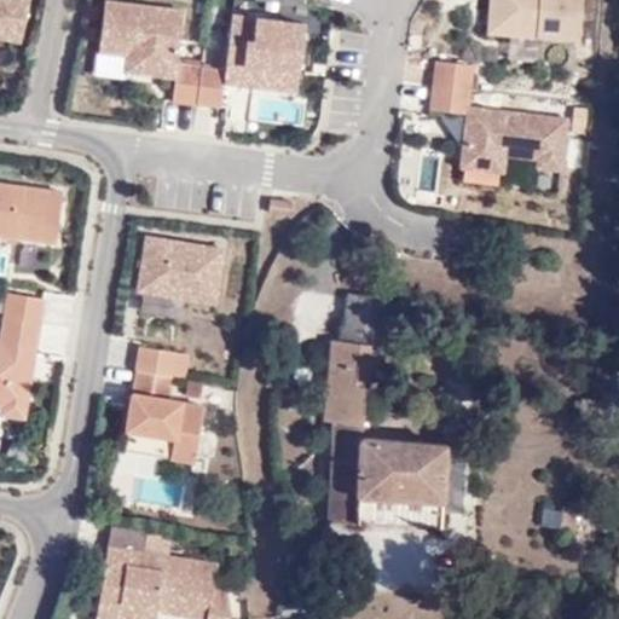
[(0,0),(0,35),(19,39),(27,0),(0,0)]
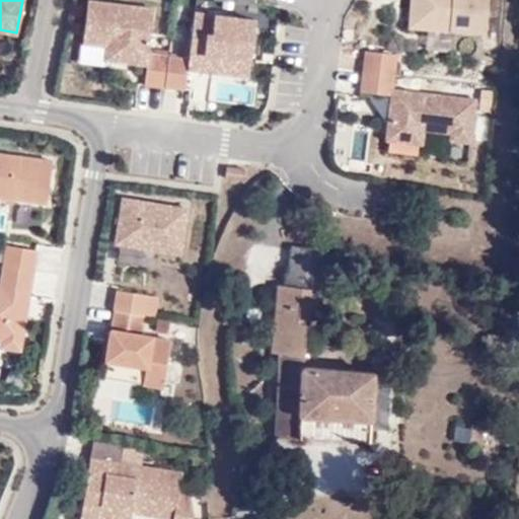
[(487,0),(410,0),(409,25),(485,31),(487,0)]
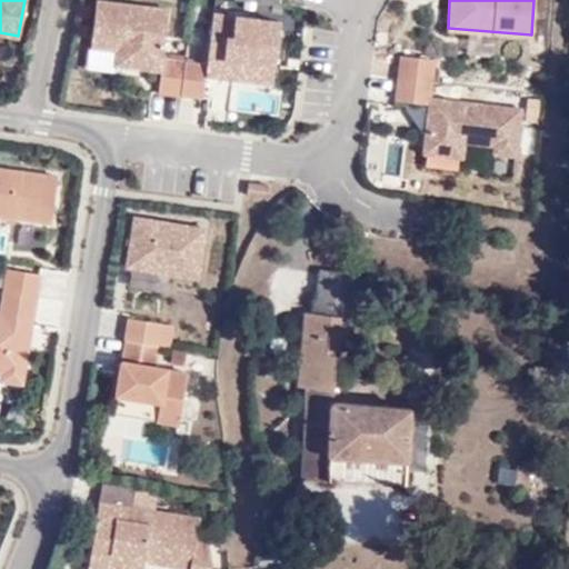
[(181,95),(185,61),(162,58),(169,9),(97,1),(91,47),(117,49),(116,65),(161,70),(159,91),(181,95)]
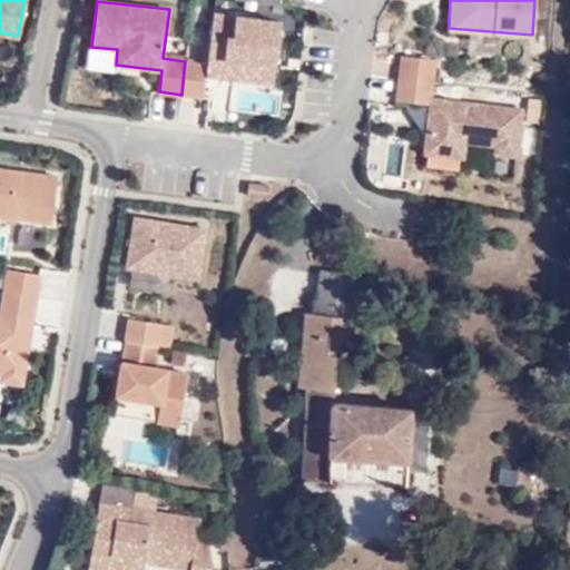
[(208,65),(185,61),(182,95),(204,97),(206,76),(223,77),(225,59),(275,66),(281,20),(214,12),(208,65)]
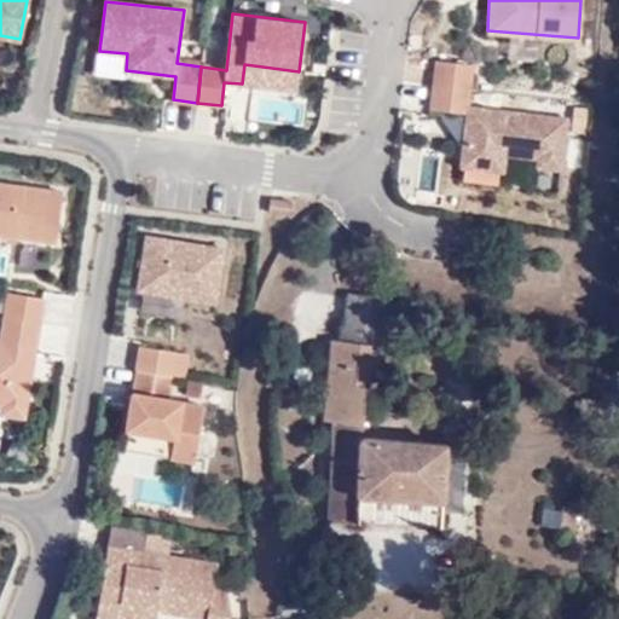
[(437,58),(434,82),(470,87),(473,63),(437,58)]
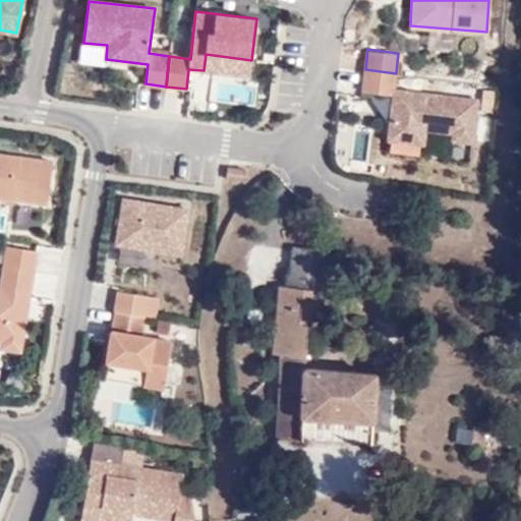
[(251,60),(206,54),(204,70),(249,76),(251,60)]
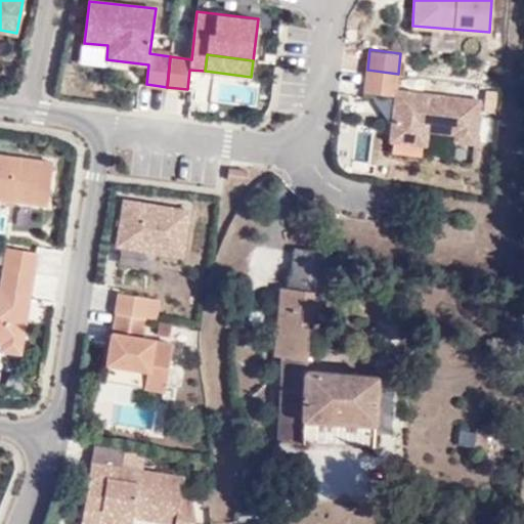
[(396,89),(398,74),(367,70),(365,91),(396,95),(394,105),(399,105),(398,114),(393,113),(390,139),(426,143),(428,129),(455,132),(454,140),(474,142),(479,99),(396,89)]
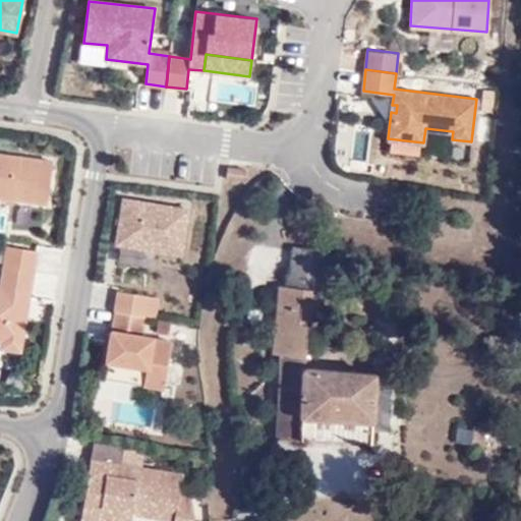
[(48,199),(53,158),(0,151),(0,193),(15,195),(48,199)]
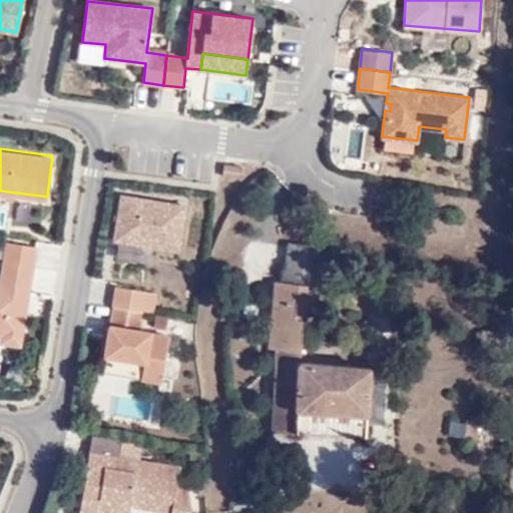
[(241,166),(223,164),(221,174),(240,176),(241,166)]
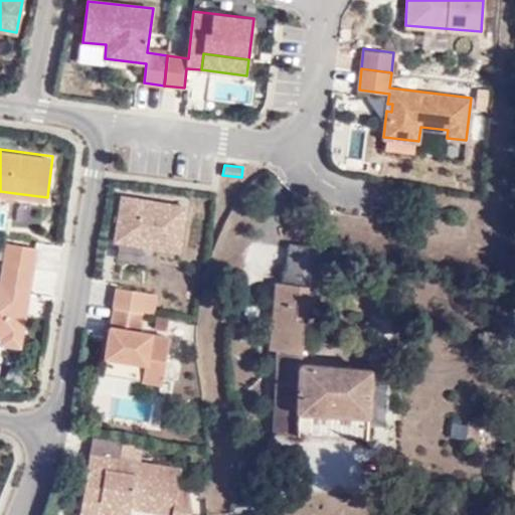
[(179,250),(186,205),(121,195),(114,239),(179,250)]
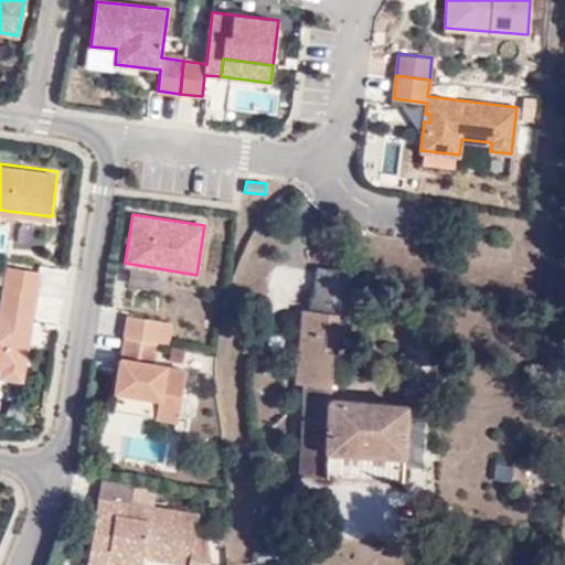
[(8,265),(4,288),(38,292),(41,270),(8,265)]
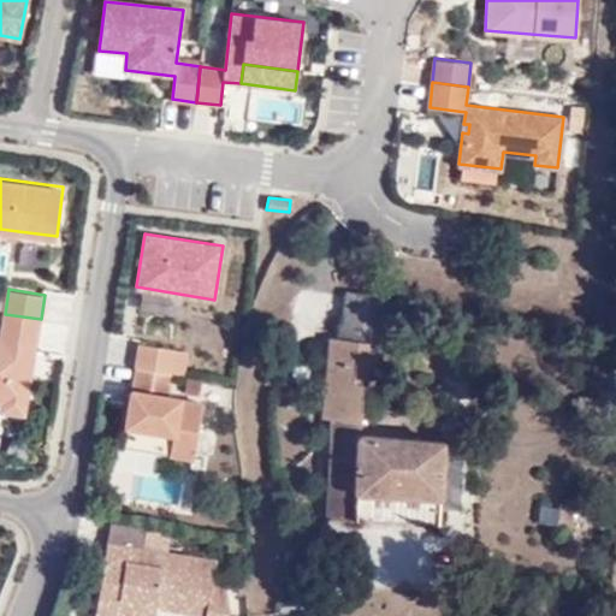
[(388,292),(345,289),(343,315),(341,314),(338,336),(380,341),(388,292)]
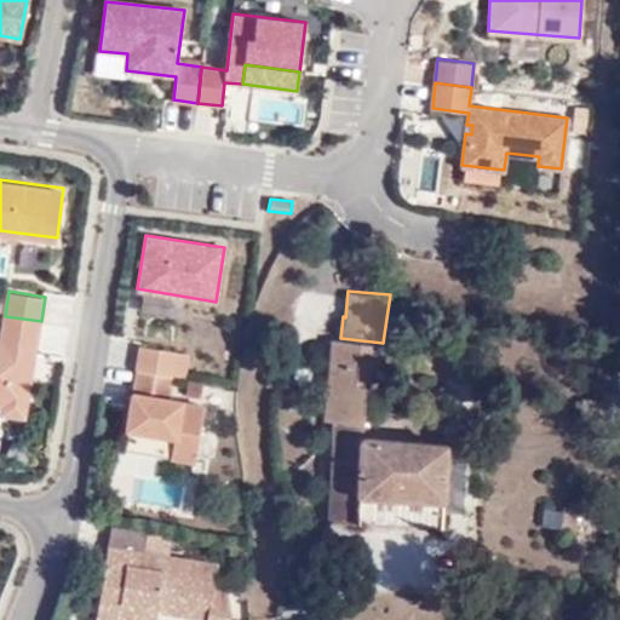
[(24,417),(36,345),(41,321),(5,316),(0,340),(0,339),(0,405),(3,406),(1,413),(24,417)]
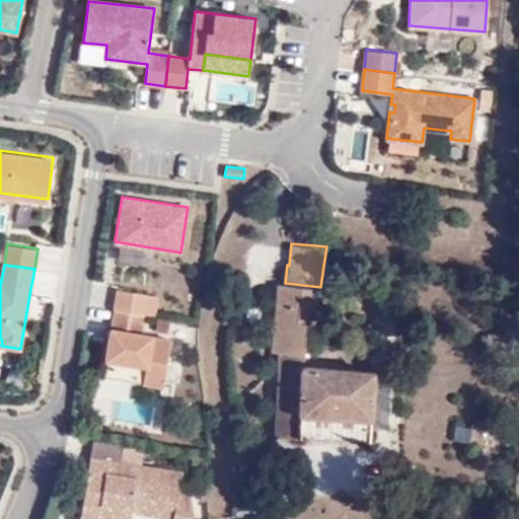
[(119,289),(115,309),(145,314),(148,294),(119,289)]
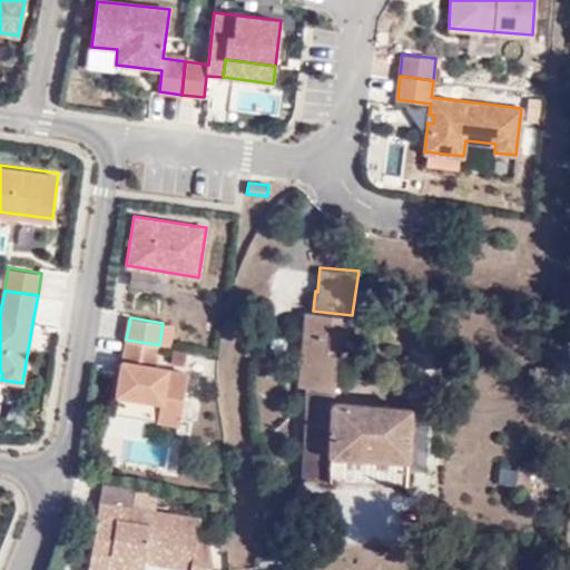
[(340,323),(307,320),(302,384),(308,384),(302,477),(405,481),(410,406),(333,401),(340,323)]
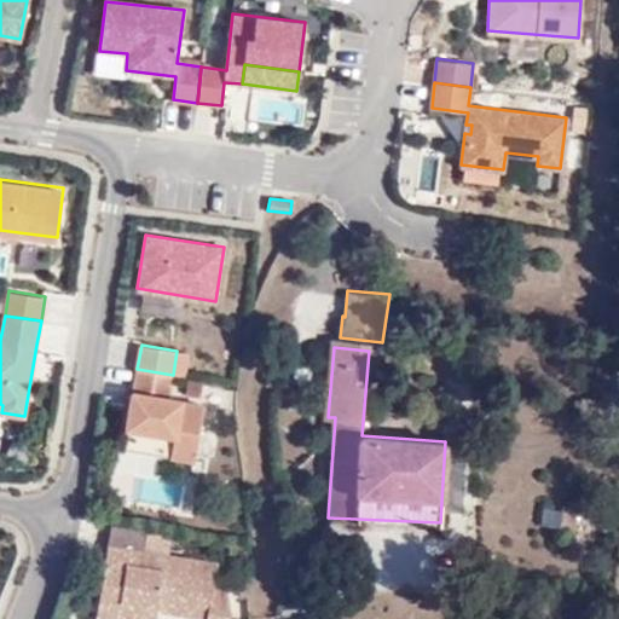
[(173,375),(137,369),(129,415),(137,416),(134,427),(127,426),(123,447),(137,451),(194,461),(204,405),(168,399),(173,375)]
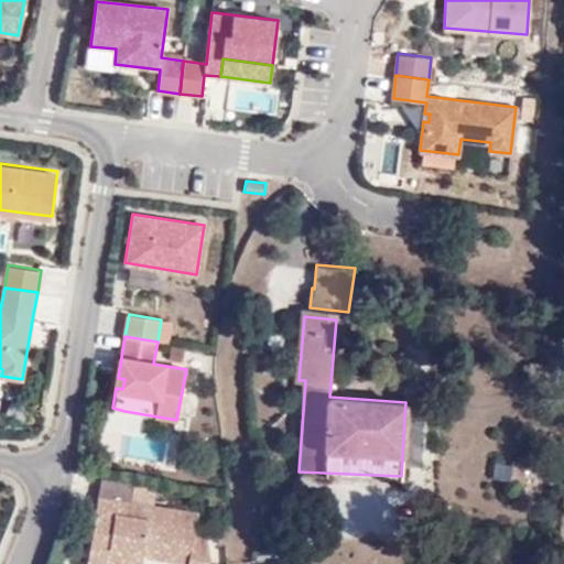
[(522,478),(524,458),(512,457),(509,477),(522,478)]
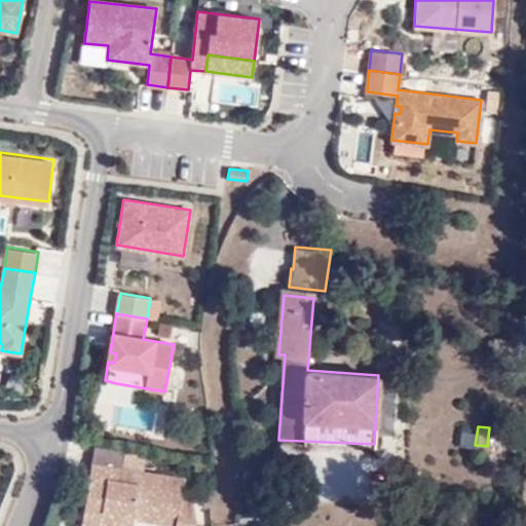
[(132,512),(176,520),(174,525),(195,525),(192,501),(180,499),(183,479),(122,468),(124,461),(126,448),(96,443),(91,466),(85,499),(133,509),(132,512)]
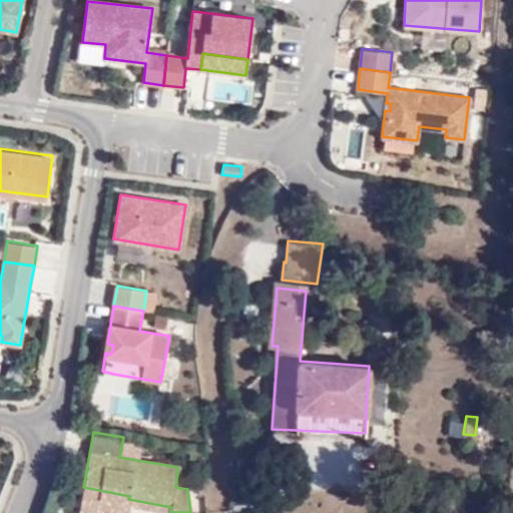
[(129,496),(83,487),(79,505),(122,512),(125,512),(128,499),(129,496)]
